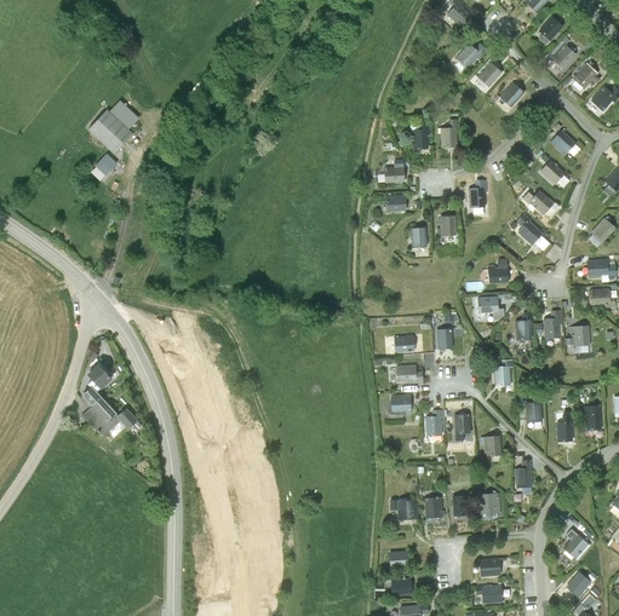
[(454,4),(448,11),(463,23),(473,12),(462,4),(464,1),(463,0),(452,0),(454,4)]
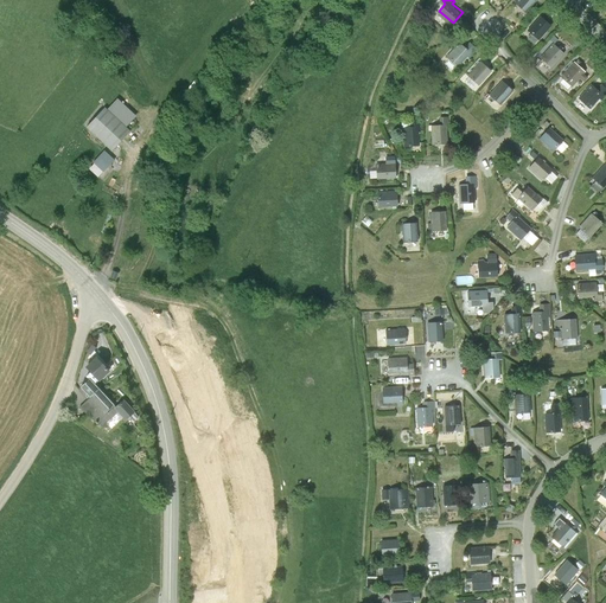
[(517,0),(527,10),(535,0),(517,0)]
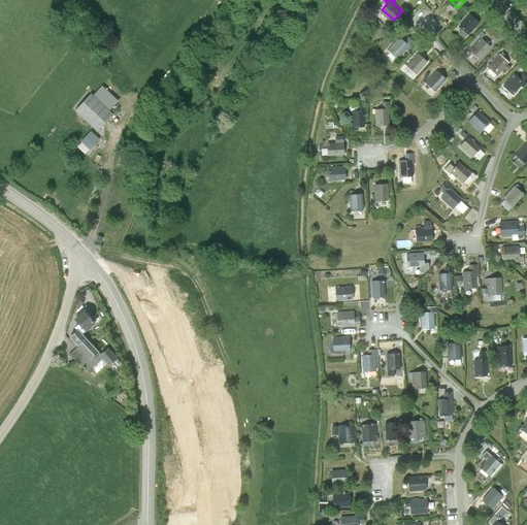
[(481,20),(471,11),(460,24),(469,32),(481,20)]
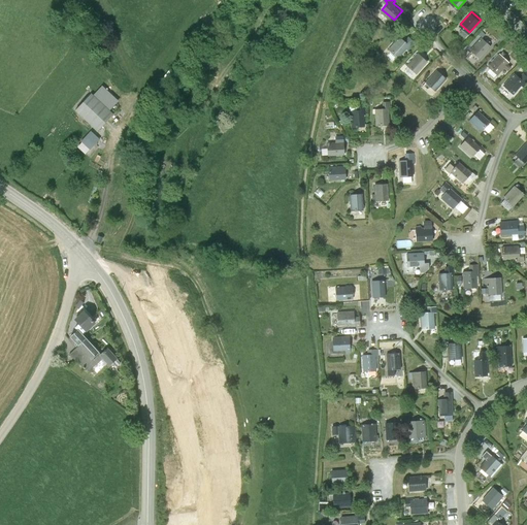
[(410,43),(400,34),(390,46),(399,55),(410,43)]
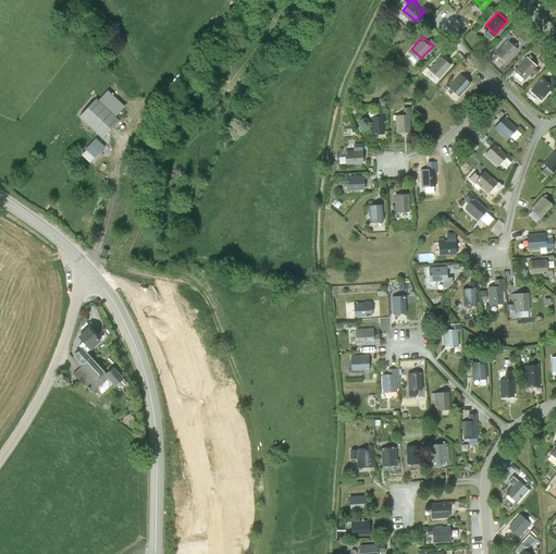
[(509,36),(496,50),(507,60),(520,47),(509,36)]
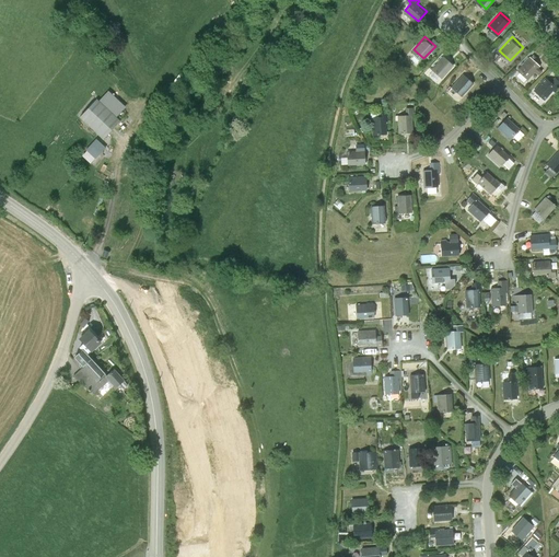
[(444,54),(432,67),(443,76),(455,62),(444,54)]
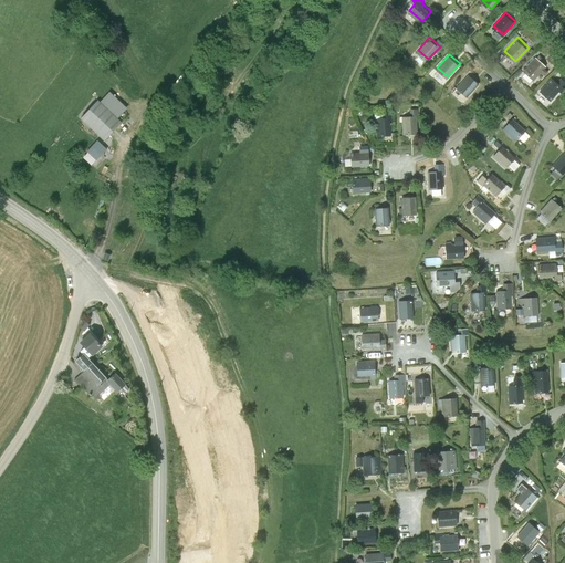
[(537,54),(524,70),(535,79),(547,65),(537,54)]
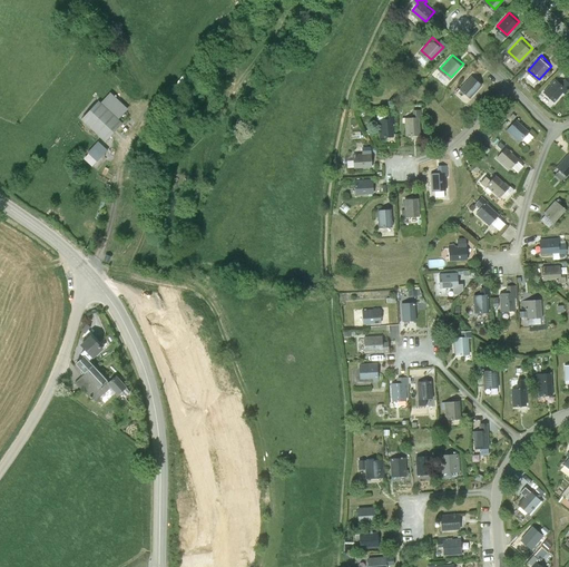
[(472,74),(460,86),(471,96),(483,82),(472,74)]
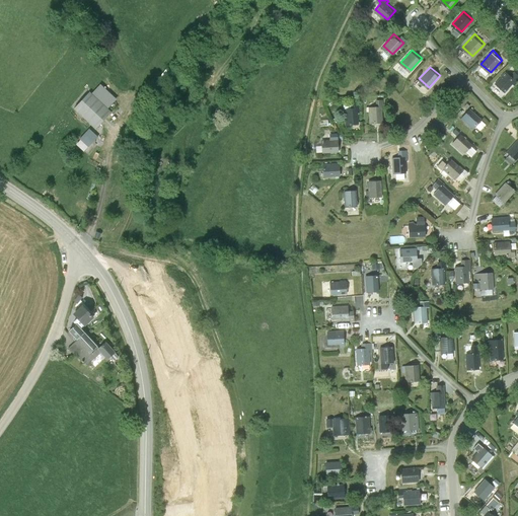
[(507,69),(496,82),(506,90),(513,82),(515,84),(517,81),(517,71),(516,69),(512,74),(507,69)]
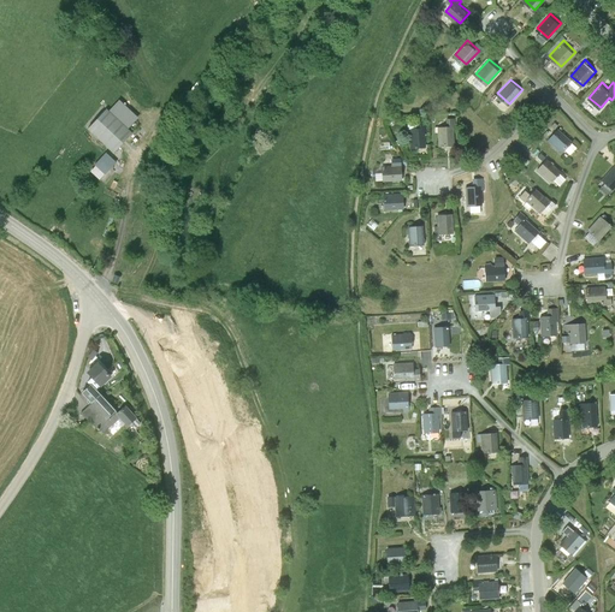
[(118,99),(107,110),(126,128),(137,117),(118,99)]
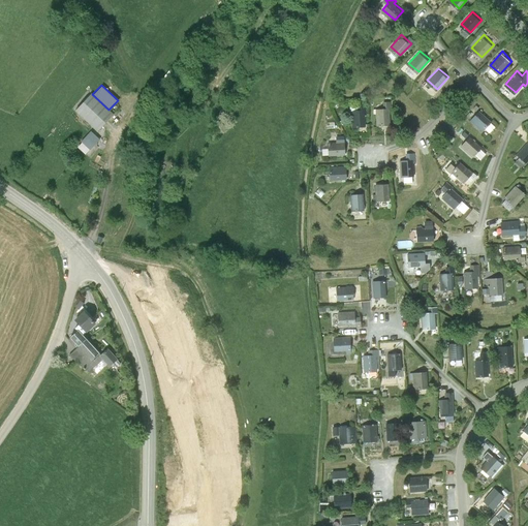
[(90,92),(73,109),(96,130),(113,114),(109,110),(92,94),(90,92)]
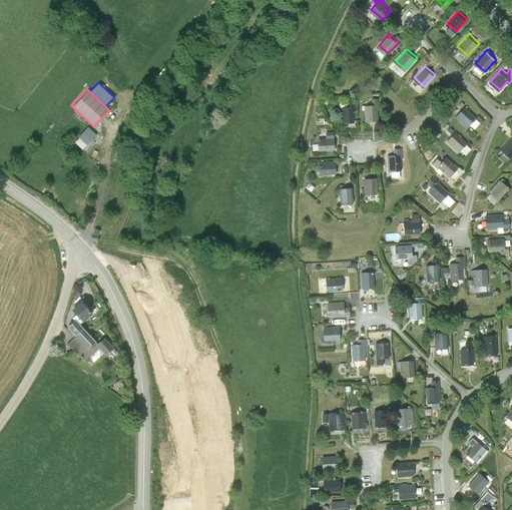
[(380,103),(380,96),(372,97),(373,103),(365,103),(366,120),(380,119),(379,103),(380,103)]
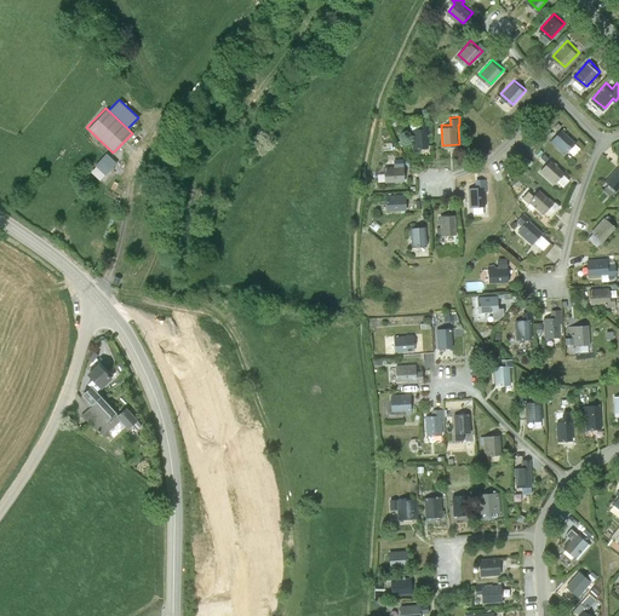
[(431,132),(430,119),(419,119),(420,126),(412,126),(413,147),(430,147),(429,132),(431,132)]
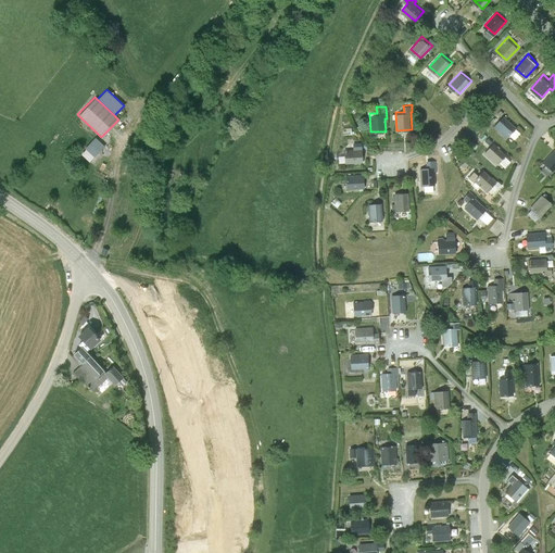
[(517,125),(505,114),(495,125),(507,136),(517,125)]
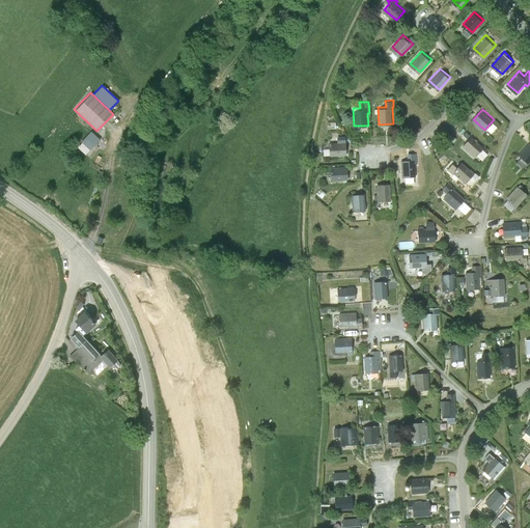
[(81,142),(77,146),(75,144),(70,148),(75,154),(80,149),(85,154),(99,139),(89,131),(80,140),(81,142)]
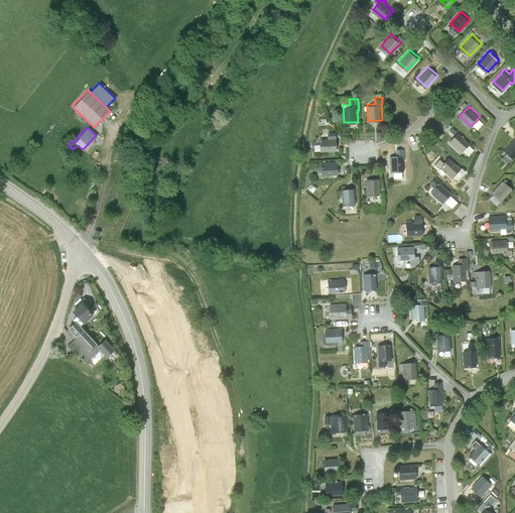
[(338,149),(337,131),(331,132),(332,137),(320,138),(322,150),(338,149)]
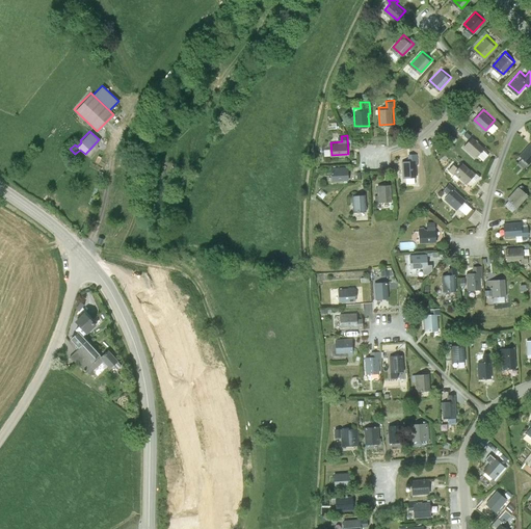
[(486,147),(474,135),(465,146),(477,157),(486,147)]
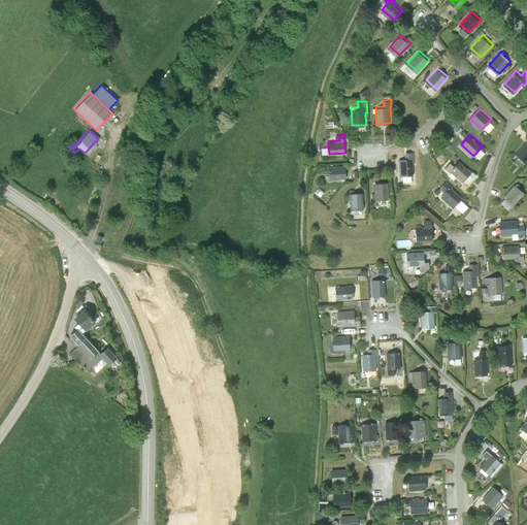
[(526,141),(517,153),(526,161),(526,141)]
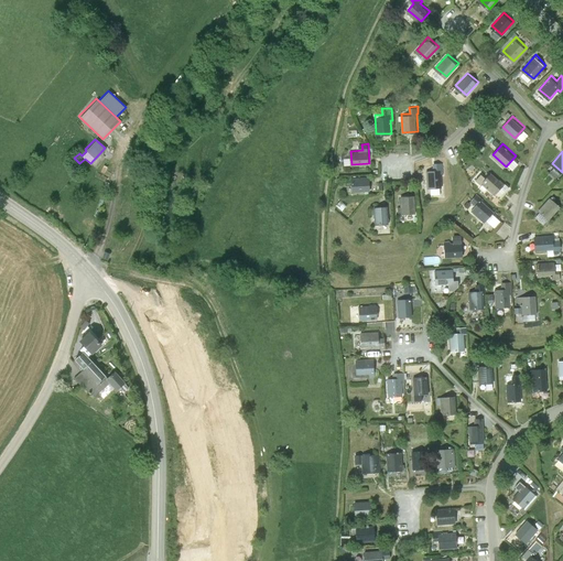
[(434,169),(428,169),(428,186),(442,186),(442,173),(444,172),(443,161),(433,161),(434,169)]
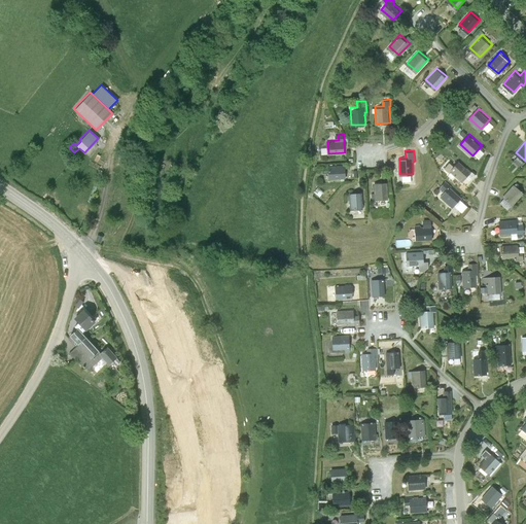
[(471,171),(460,160),(451,170),(462,181),(471,171)]
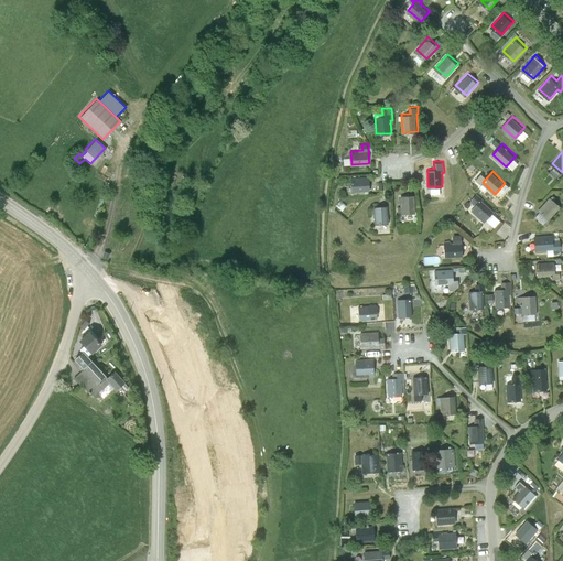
[(370,175),(352,176),(353,191),(371,190),(370,175)]
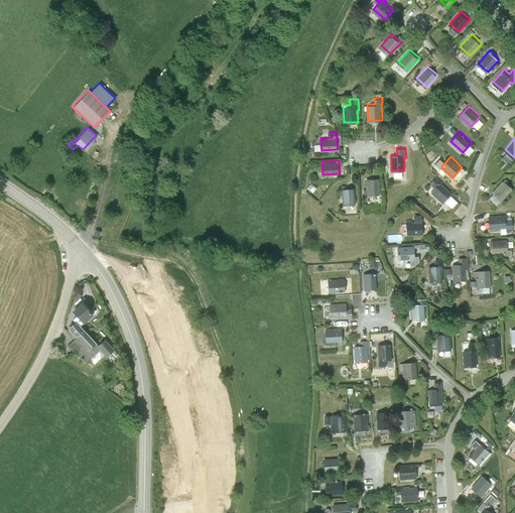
[(442,180),(437,176),(432,180),(437,185),(432,191),(444,203),(453,194),(441,181),(442,180)]
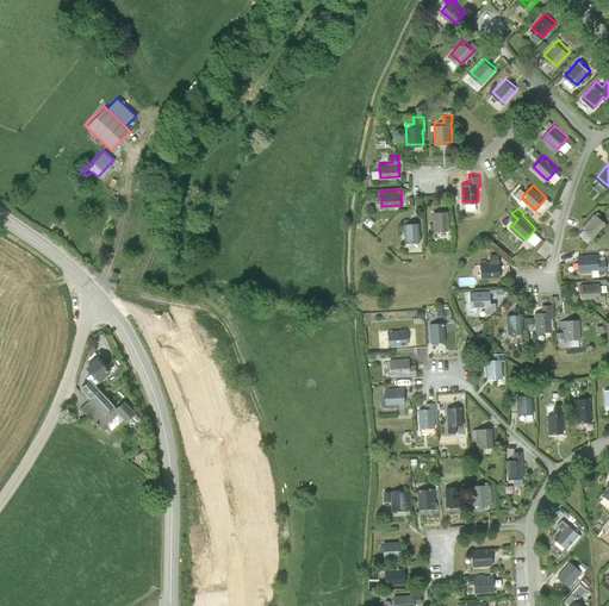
[(449,210),(434,211),(434,230),(451,230),(449,210)]
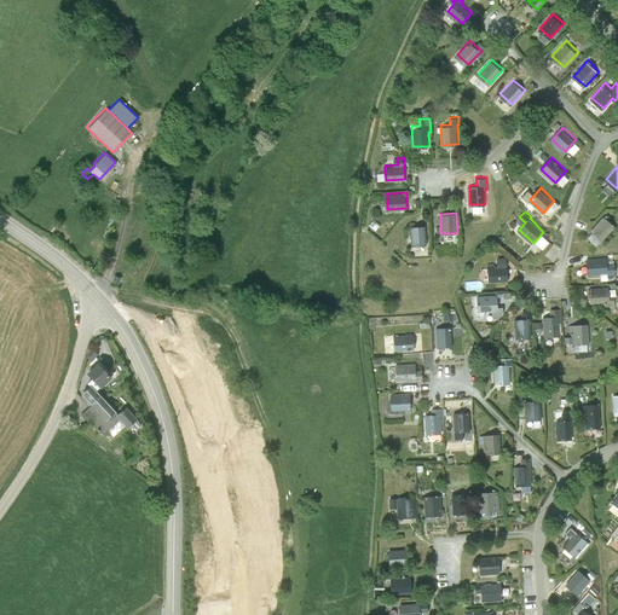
[(606,215),(593,230),(604,241),(617,226),(606,215)]
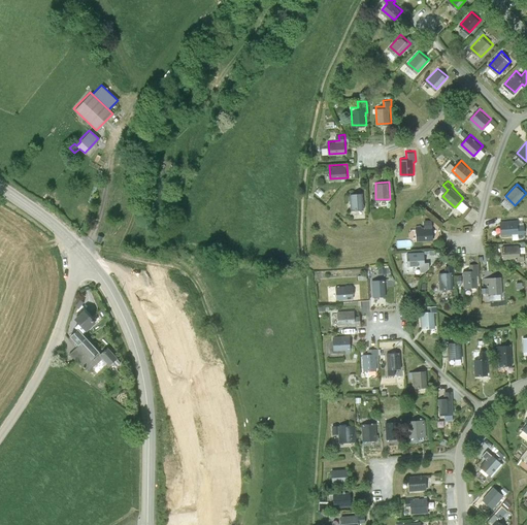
[(364,207),(363,191),(350,192),(352,208),(364,207)]
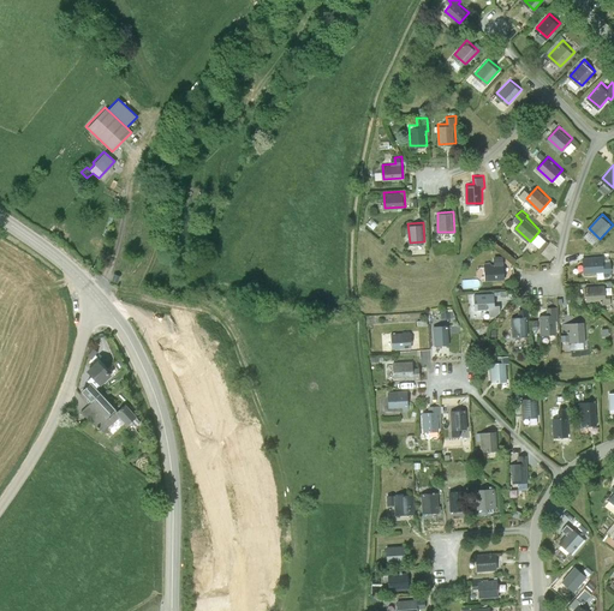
[(535,238),(544,246),(550,237),(541,229),(535,238)]
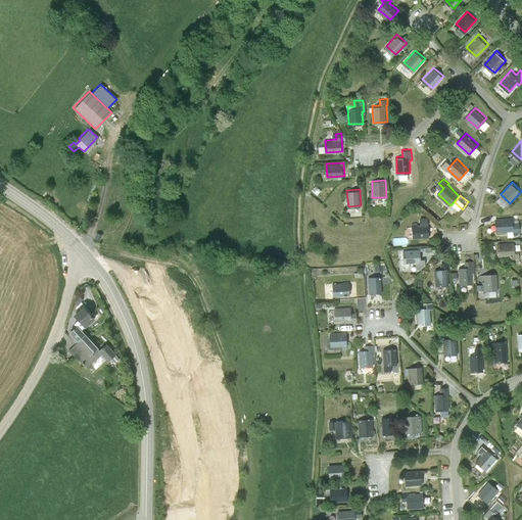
[(414,223),(414,238),(429,238),(429,217),(421,218),(421,223),(414,223)]
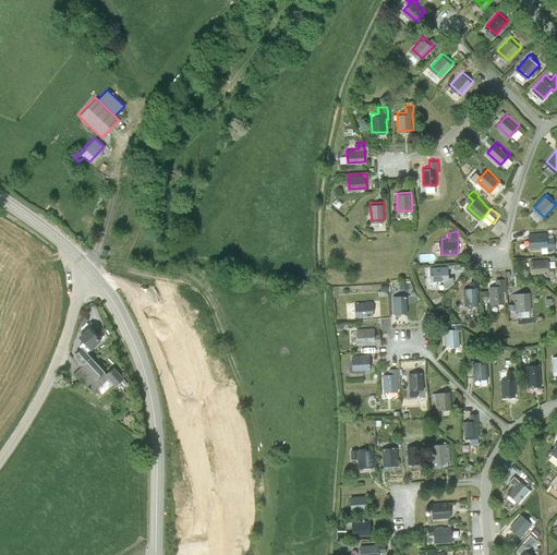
[(548,231),(532,232),(532,246),(544,245),(544,250),(549,250),(548,231)]
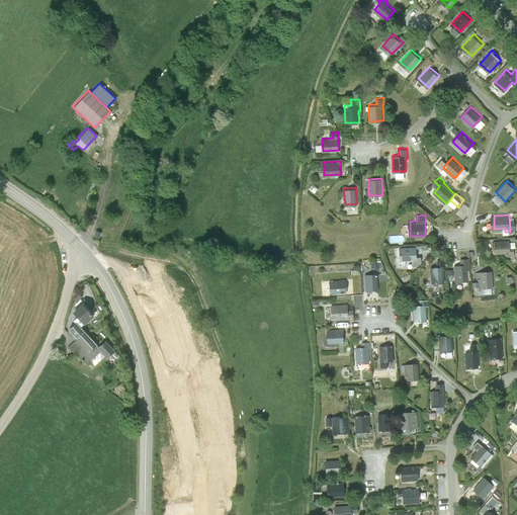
[(510,239),(494,241),(496,254),(507,253),(507,257),(516,256),(515,248),(511,248),(510,239)]
